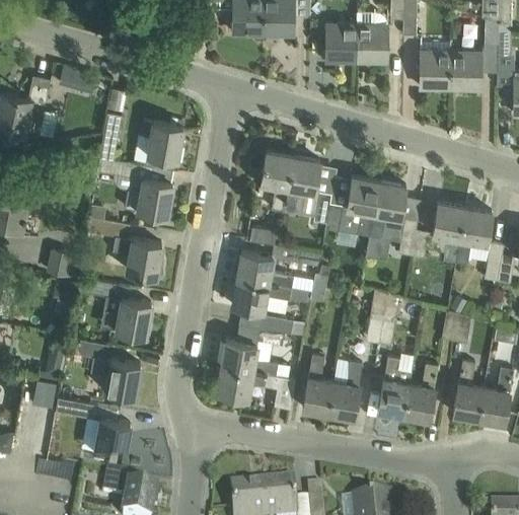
[(262,33),(262,23),(262,0),(232,0),(232,33),(262,33)]
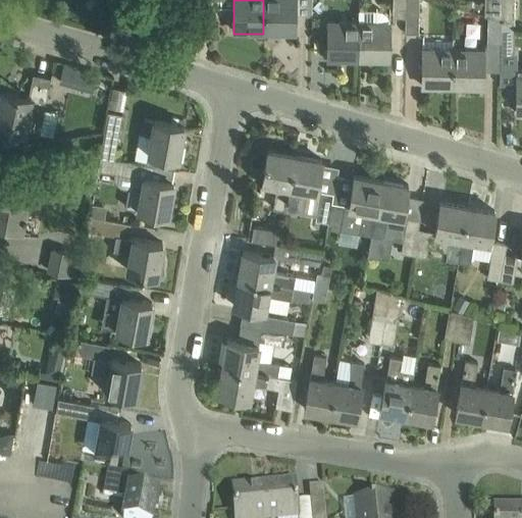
[(263,0),(263,23),(263,34),(296,35),(296,0),(263,0)]
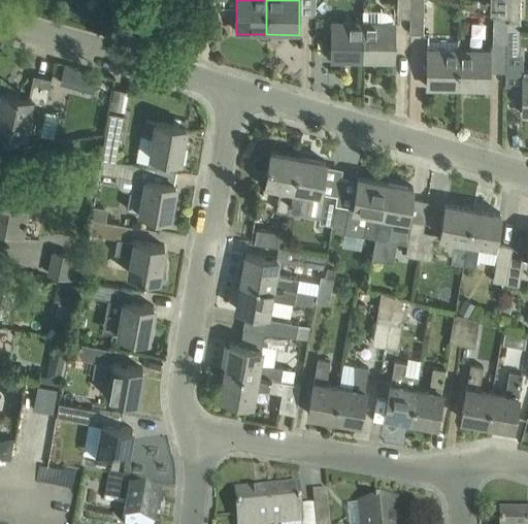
[(410,20),(410,0),(397,0),(397,20),(409,20),(410,20)]
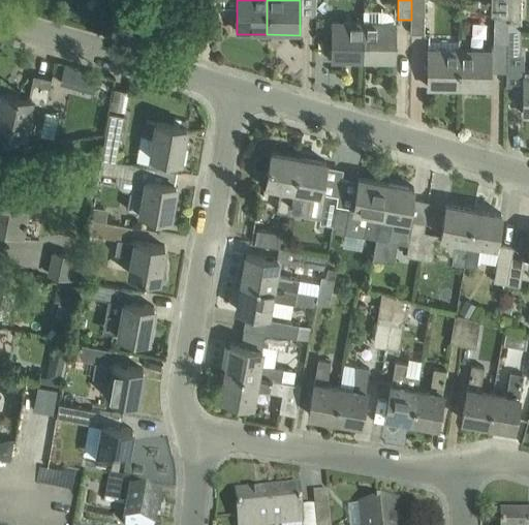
[(411,0),(411,20),(411,35),(425,35),(425,0),(411,0)]
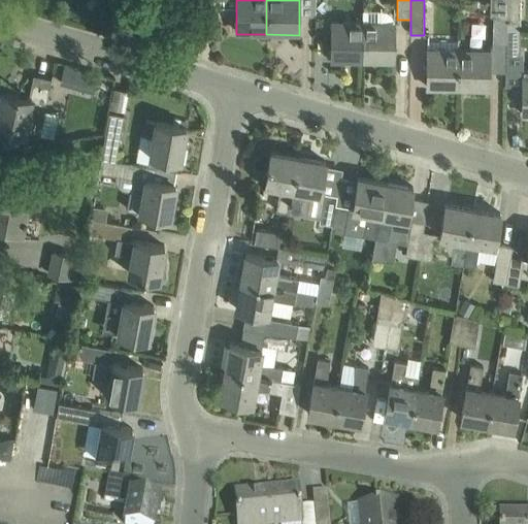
[(494,0),(494,20),(507,24),(507,0),(494,0)]
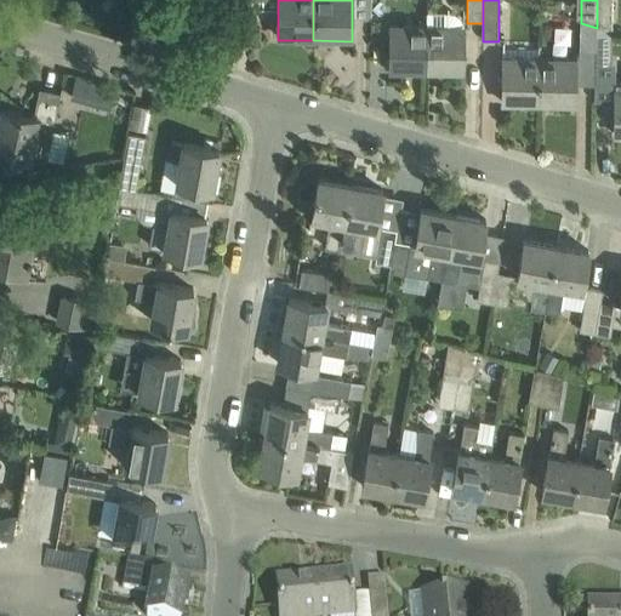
[(597,0),(597,28),(613,33),(613,0),(597,0)]
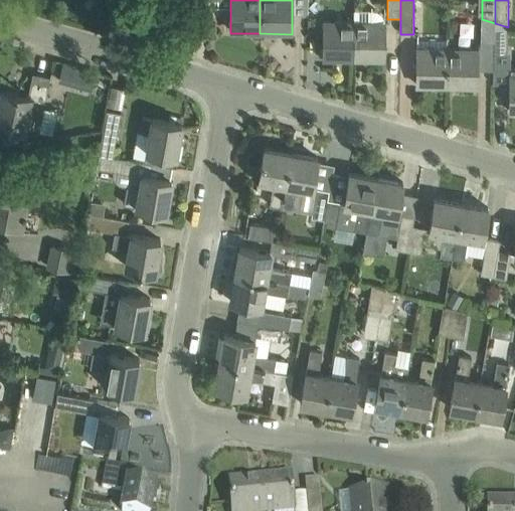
[(353,24),(352,60),(384,60),(384,24),(384,20),(381,16),(377,13),(372,12),(354,12),(354,24),(353,24)]
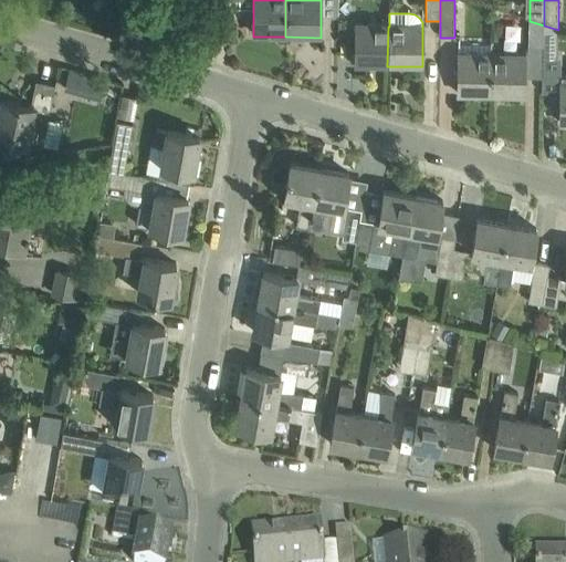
[(543,50),(544,25),(530,21),(528,50),(543,50)]
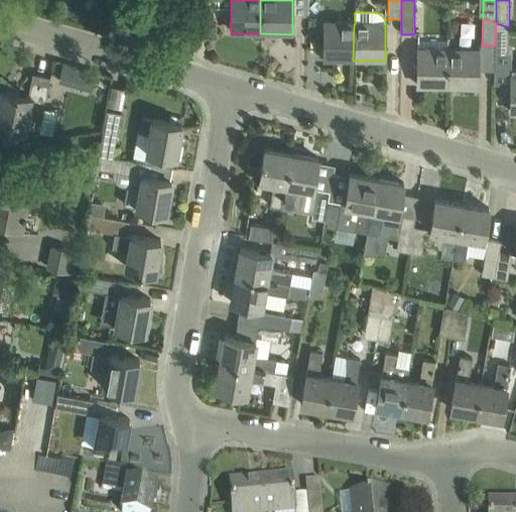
[(508,55),(509,27),(496,23),(495,45),(495,55),(508,55)]
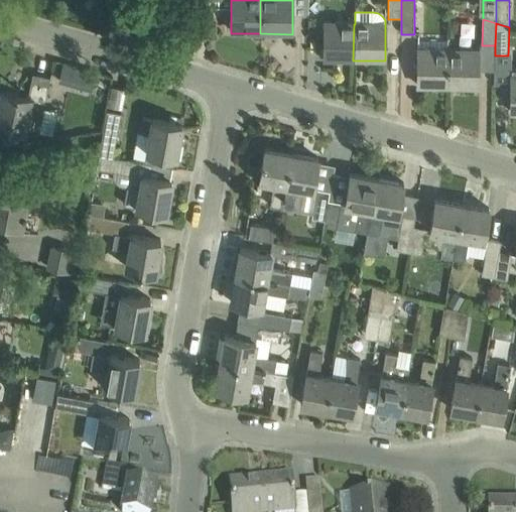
[(354,24),(325,24),(324,60),(353,60),(354,24)]
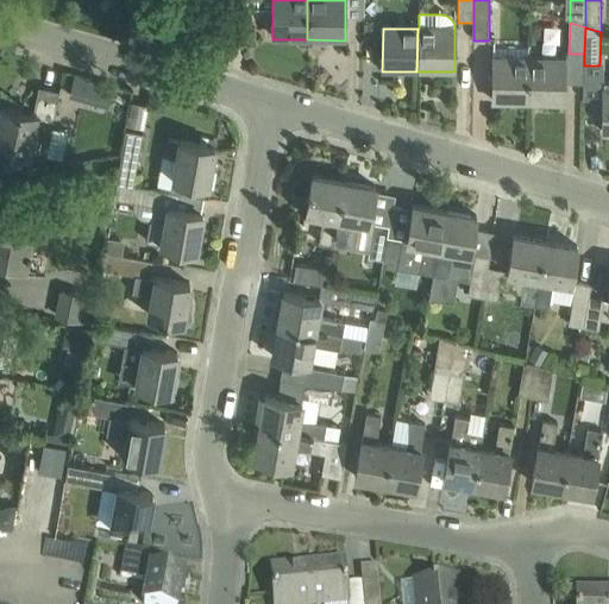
[(527,104),(527,92),(528,62),(494,61),(493,104),(527,104)]
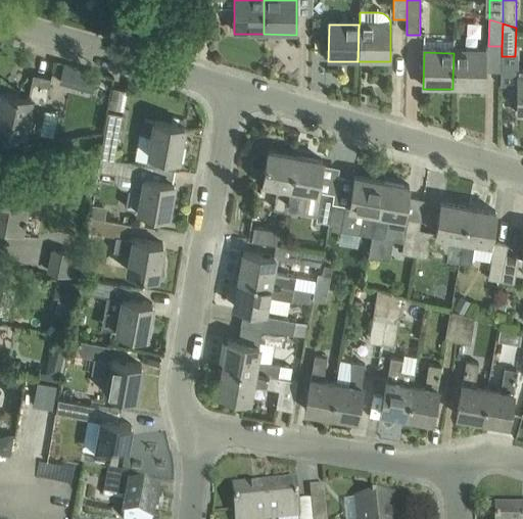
[(453,79),(453,89),(485,90),(485,53),(454,53),(453,79)]
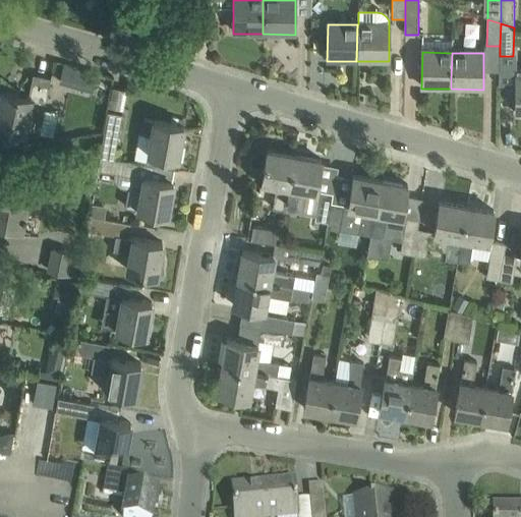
[(59,84),(70,89),(75,71),(64,67),(59,84)]
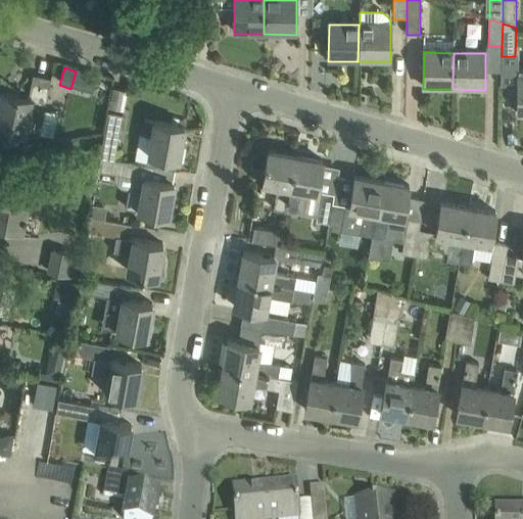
[(29,99),(1,94),(0,99),(0,130),(5,131),(20,134),(39,138),(51,80),(33,77),(29,99)]
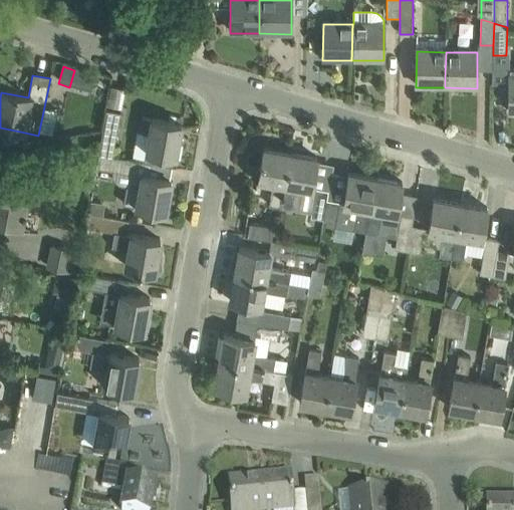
[(98,157),(112,159),(120,115),(106,112),(98,157)]
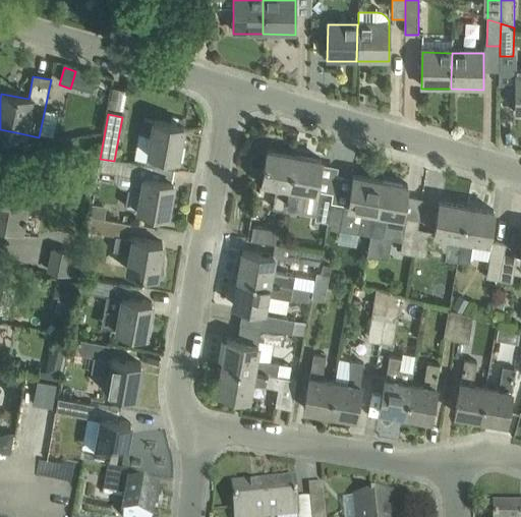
[(145,121),(141,135),(151,137),(146,164),(164,168),(165,158),(177,160),(183,127),(154,122),(145,121)]
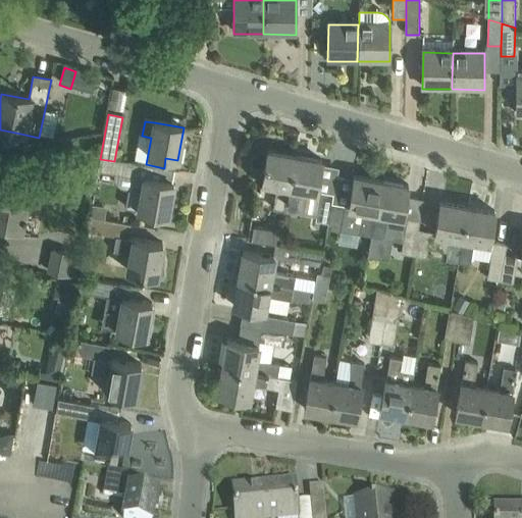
[(0,151),(17,149),(20,134),(5,131),(0,150),(0,151)]
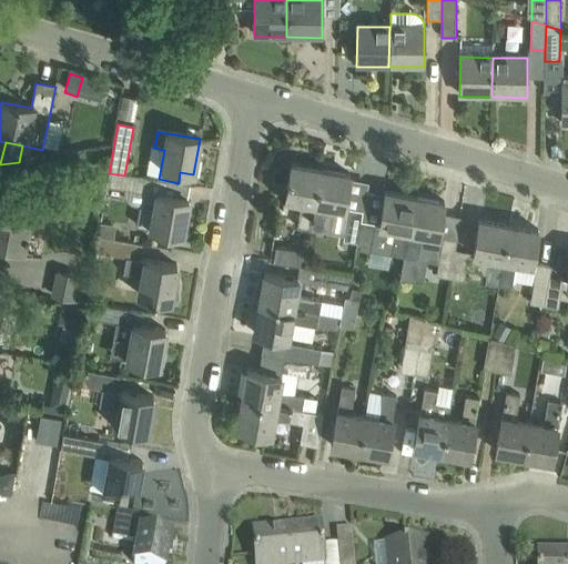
[(296,229),(310,231),(320,172),(292,167),(291,165),(285,200),(301,203),(296,229)]
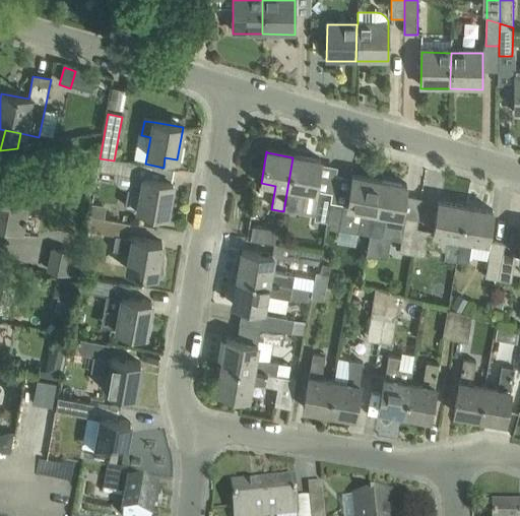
[(48,166),(47,156),(31,158),(33,168),(48,166)]
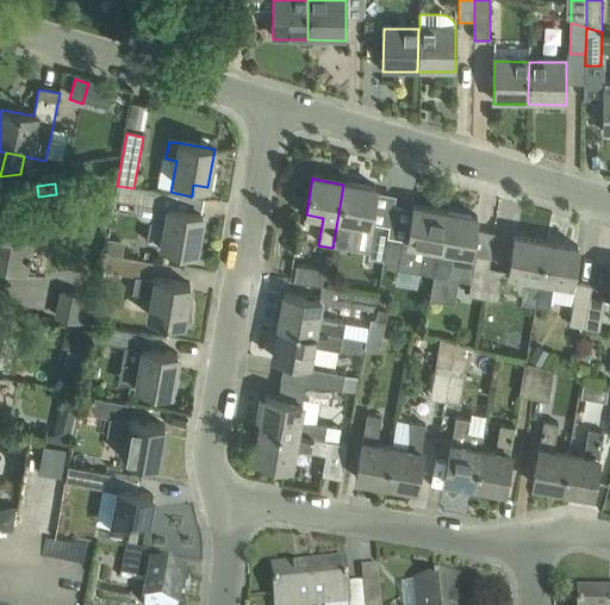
[(352,223),(371,226),(377,189),(375,189),(343,185),(332,248),(347,251),(352,223)]
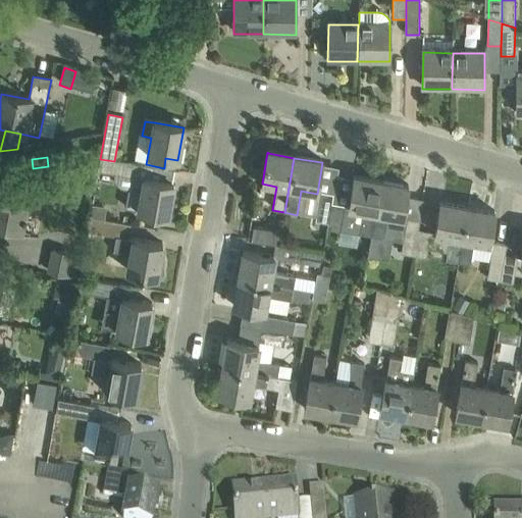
[(131,178),(125,209),(168,216),(173,185),(172,185),(174,172),(114,161),(100,159),(98,172),(131,178)]
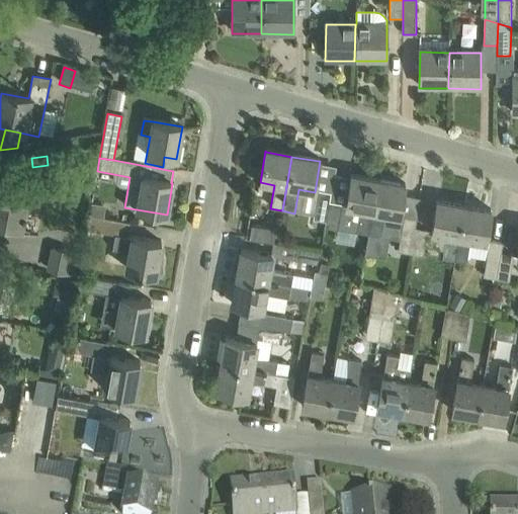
[(330,194),(325,223),(326,224),(325,228),(367,236),(375,191),(376,181),(352,177),(352,176),(351,176),(346,207),(329,204),(331,194),(330,194)]
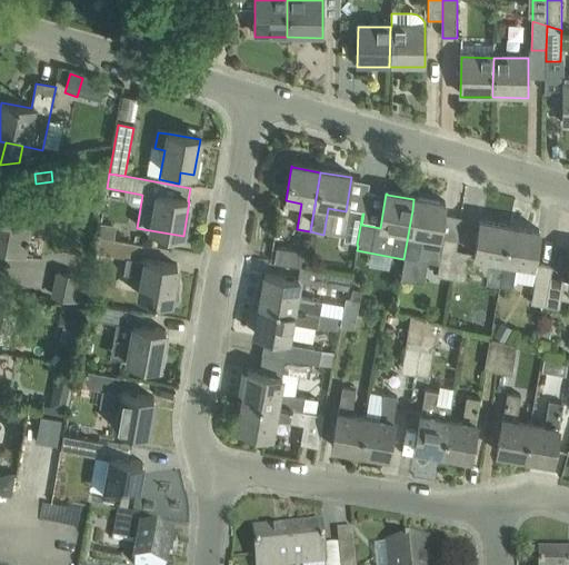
[(0,253),(16,256),(21,227),(23,227),(28,204),(0,197),(0,253)]
